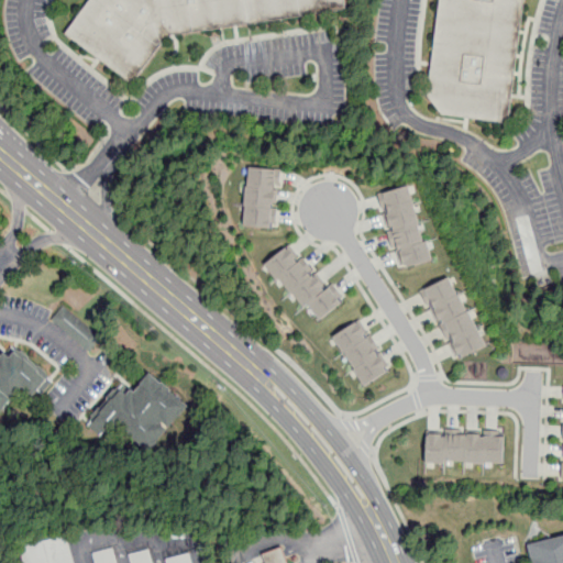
[(130,85),(163,39),(341,11),(339,0),(90,0),(66,35),(130,85)]
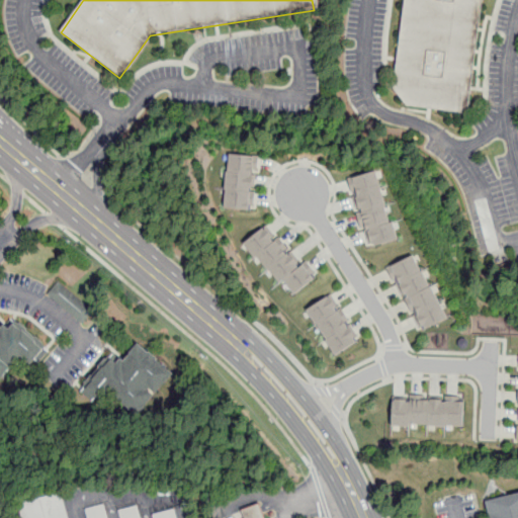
[(488,0),(475,113),(415,110),(399,94),(409,0),(488,0)]
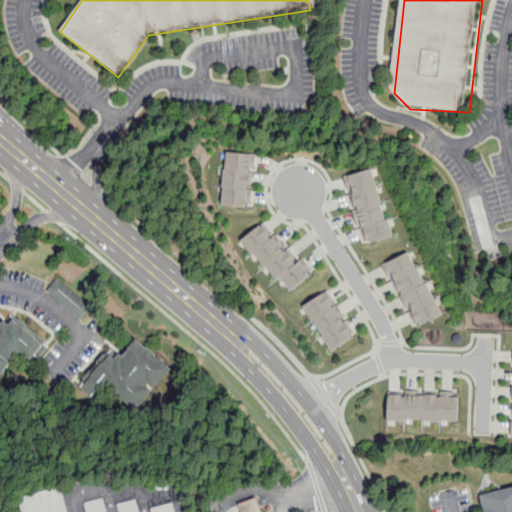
[(225,151),(221,205),(251,208),(255,154),(225,151)]
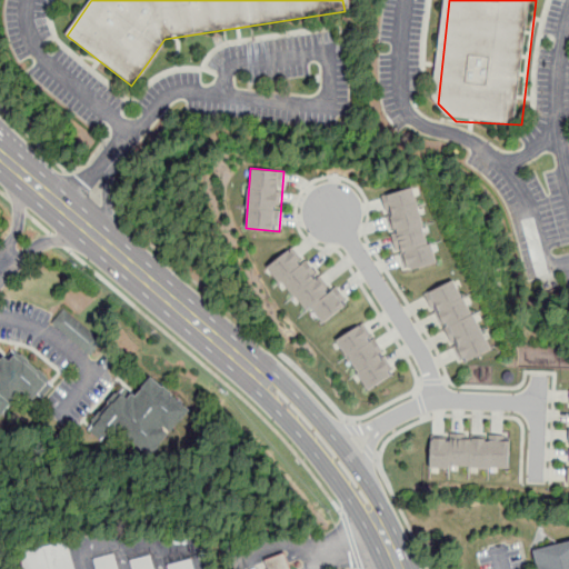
[(406,272),(438,262),(413,187),(382,196),(406,272)]
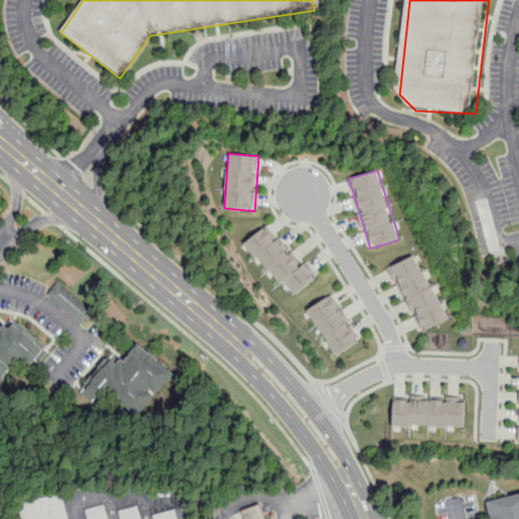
[(316,278),(295,294),(284,281),(280,283),(257,254),(255,257),(244,243),(265,227),(275,241),(279,238),(289,253),(292,251),(302,266),(304,264),(316,278)]
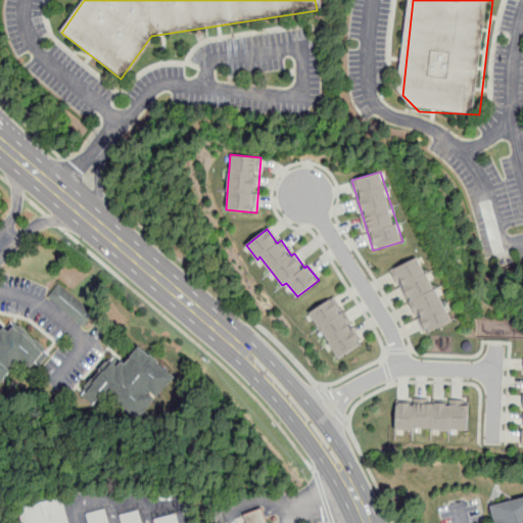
[(419,256),(391,271),(424,336),(452,322),(419,256)]
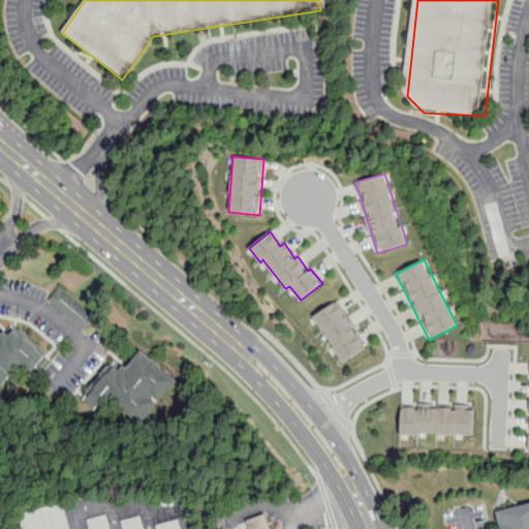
[(83,331),(95,317),(60,286),(48,300),(83,331)]
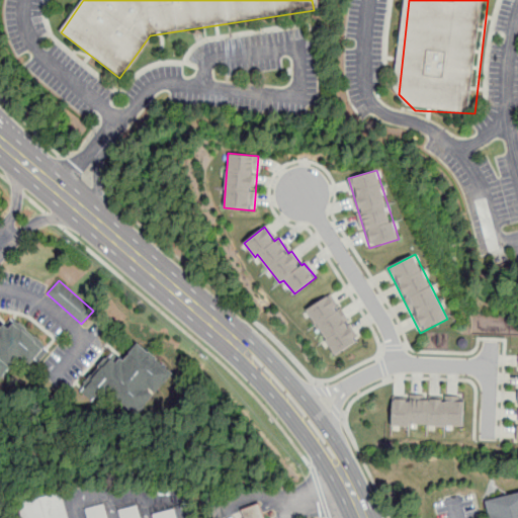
[(307,309),(335,355),(356,341),(328,296),(307,309)]
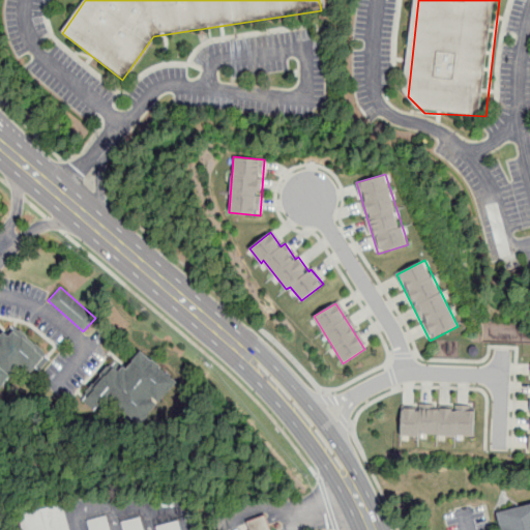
[(0,390),(23,365),(34,377),(51,358),(12,324),(3,335),(0,332),(0,390)]
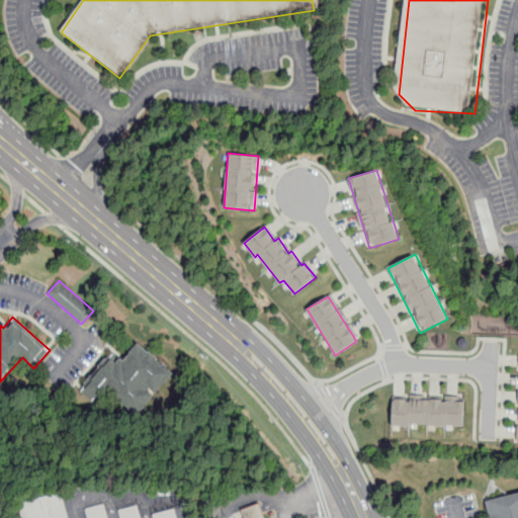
[(137,417),(175,373),(138,342),(123,359),(112,351),(79,390),(98,406),(109,393),(137,417)]
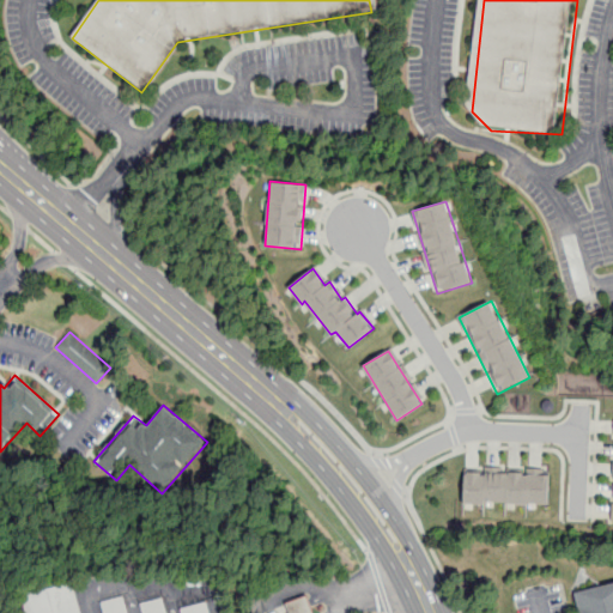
[(548,505),(550,469),(465,467),(463,503),(548,505)]
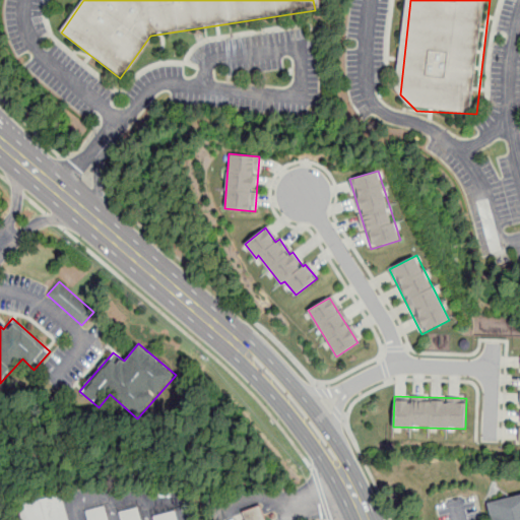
[(69,519),(64,495),(19,505),(22,519),(69,519)]
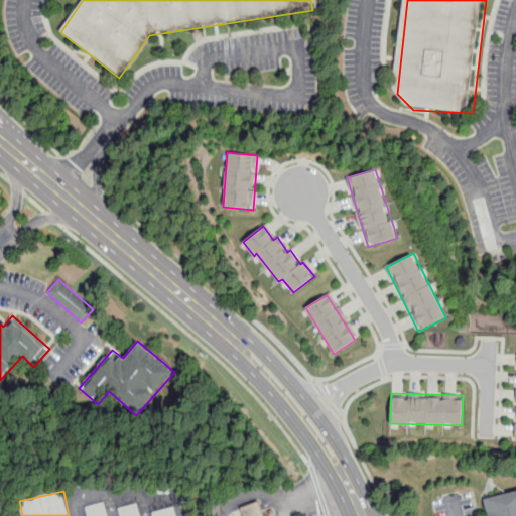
[(490,515),(487,503),(515,496),(515,515),(490,515)]
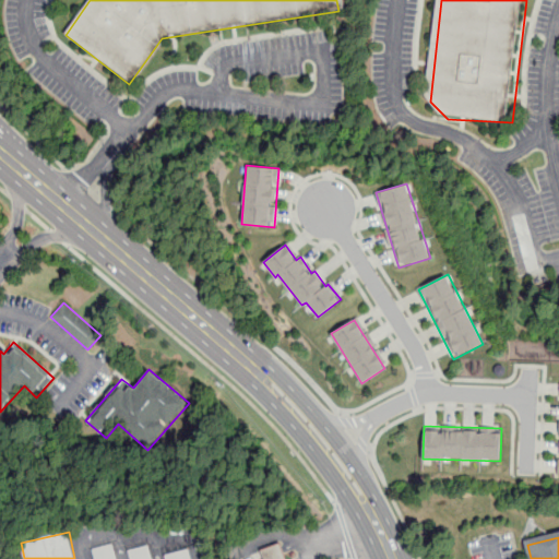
[(116,558),(113,544),(92,549),(94,558),(116,558)]
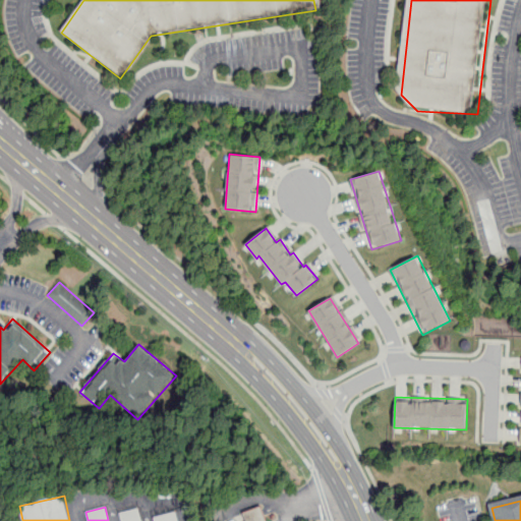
[(265,520),(259,507),(241,513),(243,520),(265,520)]
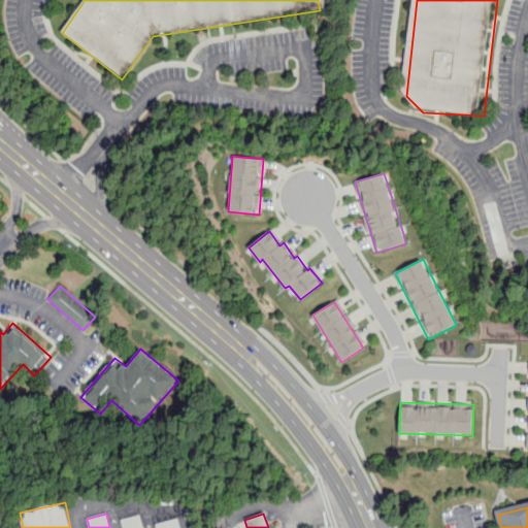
[(121,527),(142,527),(139,516),(120,521),(121,527)]
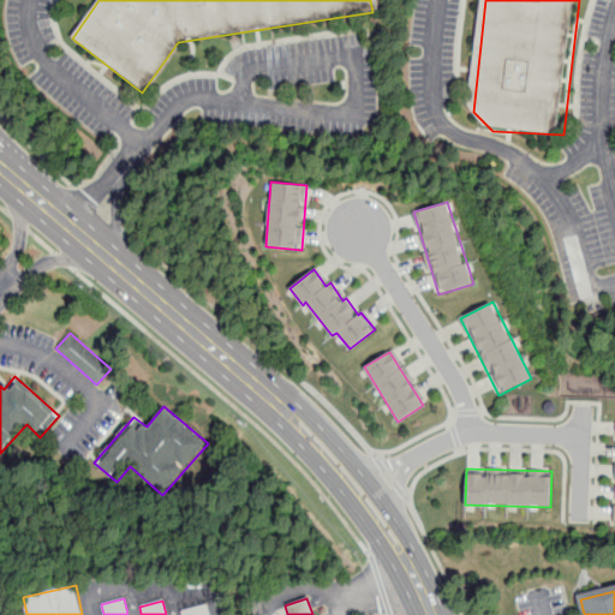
[(213,614),(210,604),(184,610),(184,614),(213,614)]
